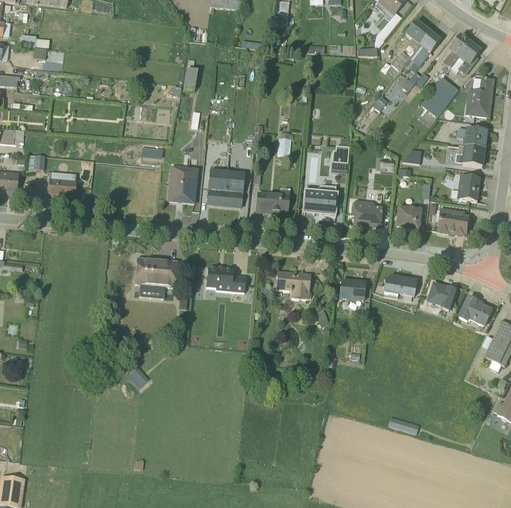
[(210,0),(209,12),(213,13),(214,13),(214,8),(239,11),(240,10),(241,0),(210,0)]
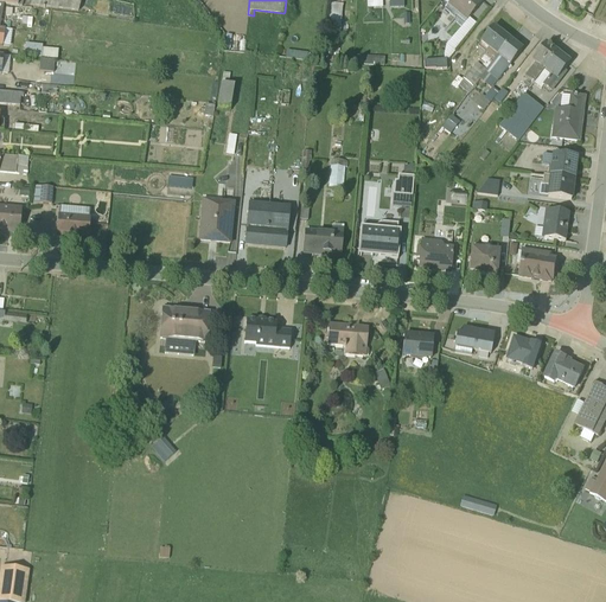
[(327,29),(340,30),(343,1),(331,0),(327,29)]
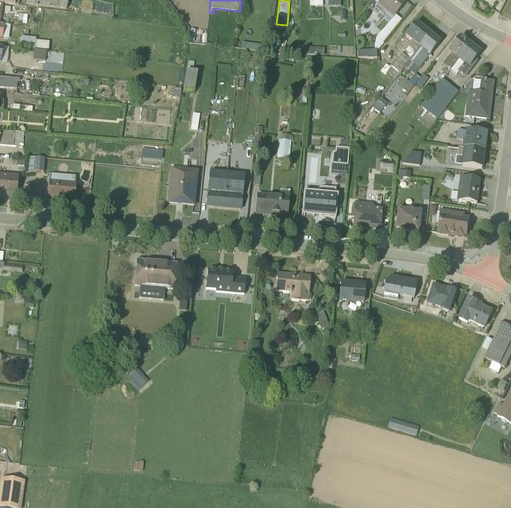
[(378,0),(377,1),(393,15),(406,0),(378,0)]
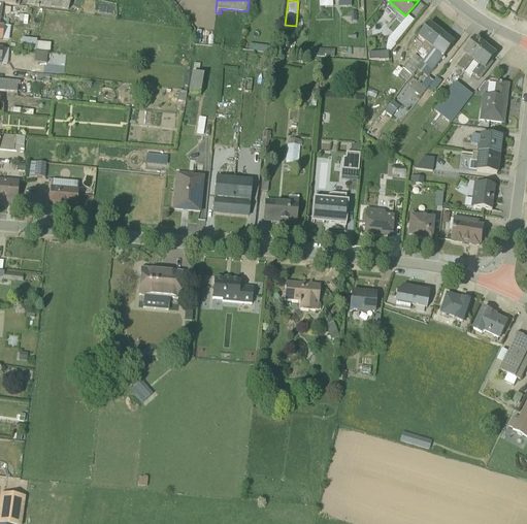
[(443,32),(429,20),(418,34),(424,40),(423,42),(428,46),(430,44),(432,46),(443,32)]
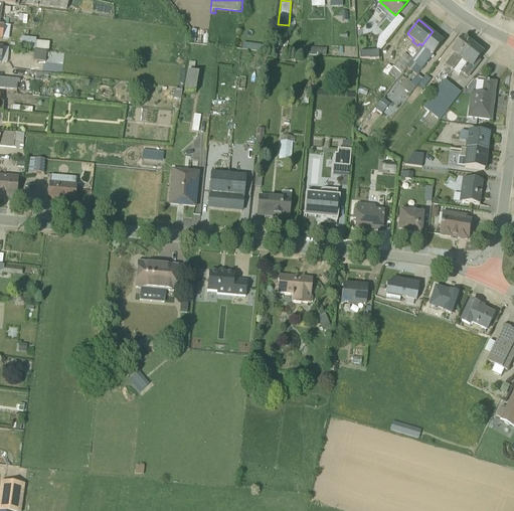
[(423,75),(418,71),(421,66),(422,66),(444,39),(433,31),(407,64),(416,72),(411,79),(408,77),(402,84),(409,90),(408,92),(409,93),(423,75)]
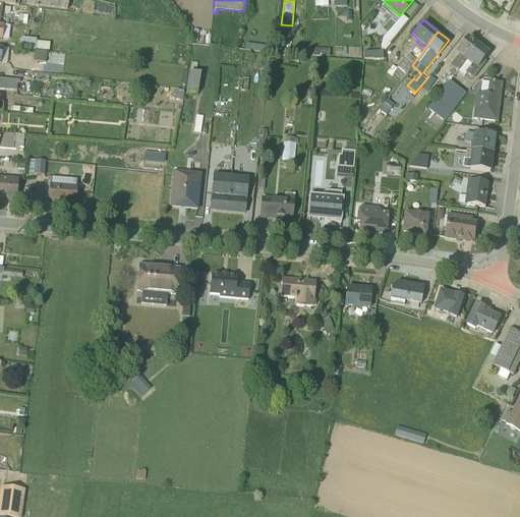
[(451,62),(458,68),(477,43),(468,35),(456,50),(458,52),(451,62)]
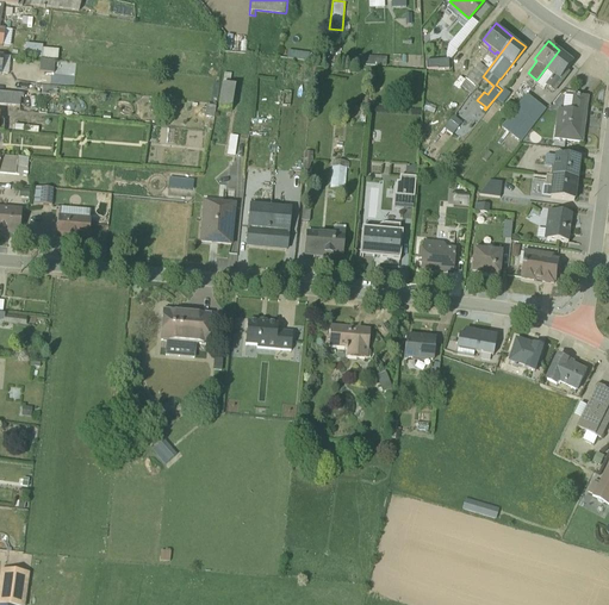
[(26,42),(25,54),(42,56),(42,55),(57,56),(58,47),(42,45),(43,43),(26,42)]
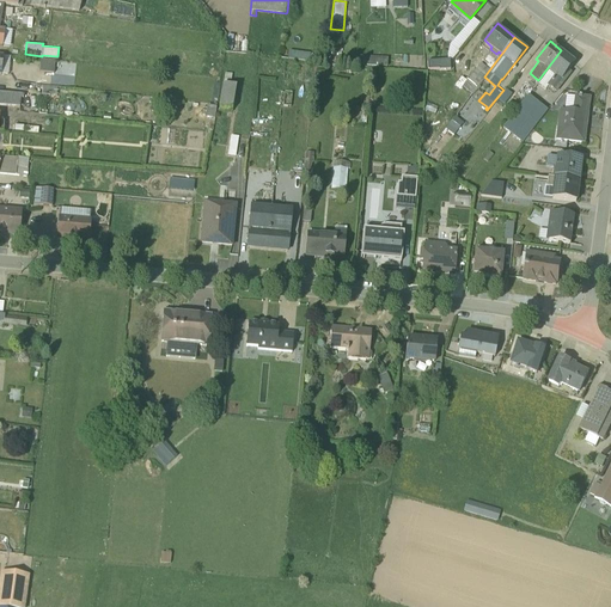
[(538,80),(545,85),(548,83),(556,90),(570,69),(568,68),(575,61),(561,50),(538,80)]
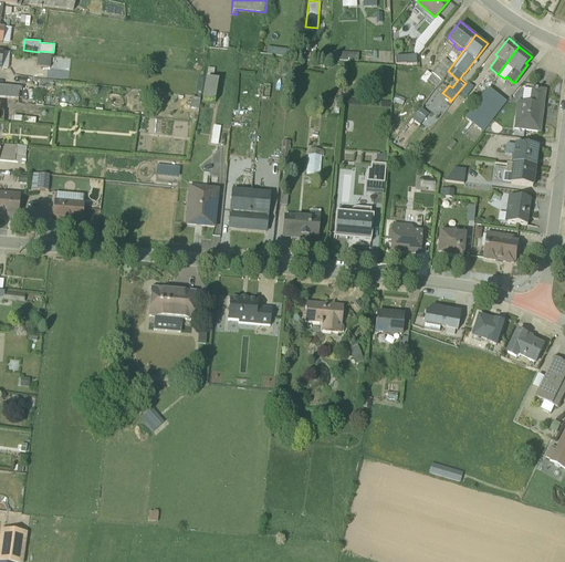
[(333,56),(359,58),(359,49),(334,48),(333,56)]
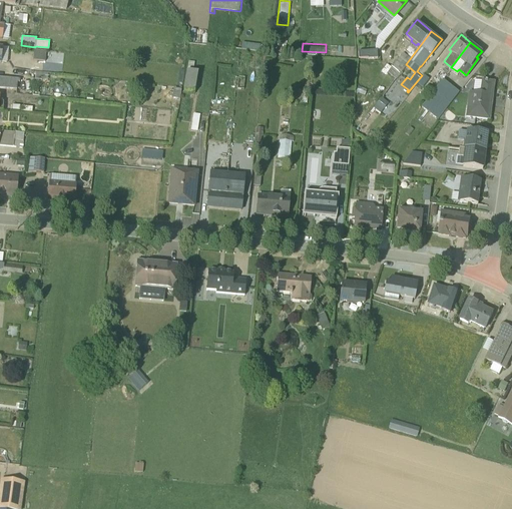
[(35,48),(33,57),(45,58),(46,49),(35,48)]
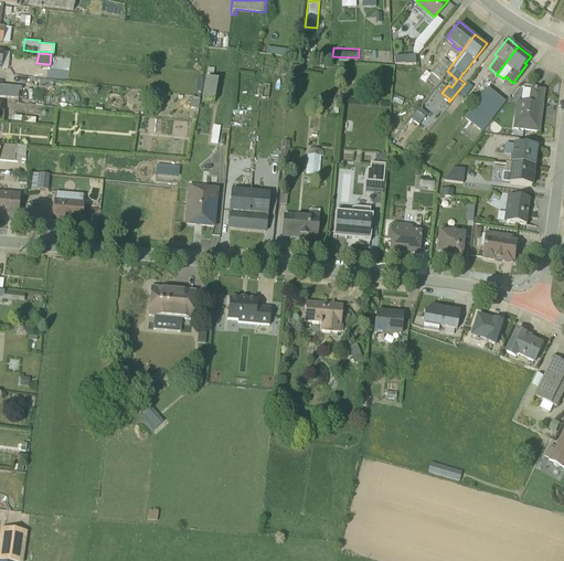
[(427,67),(421,75),(425,78),(427,76),(436,84),(454,62),(445,55),(434,69),(433,67),(431,70),(427,67)]
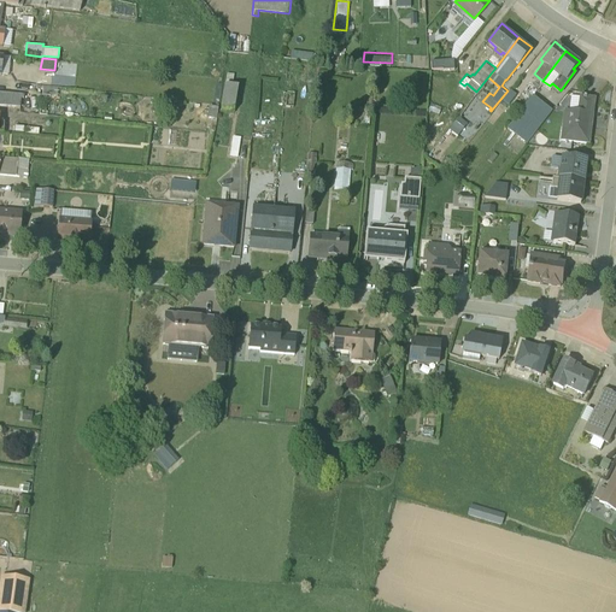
[(235,71),(227,70),(221,106),(234,109),(239,84),(233,83),(235,71)]
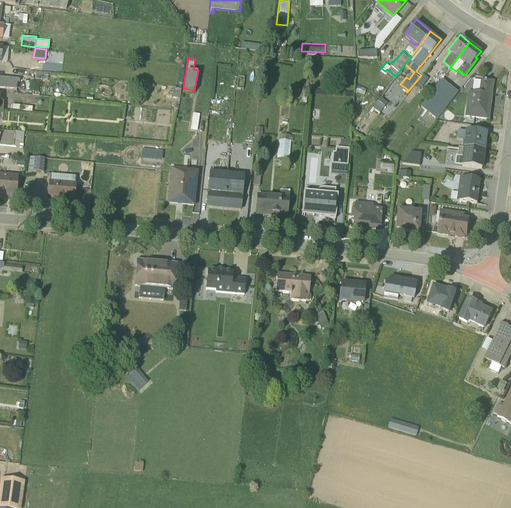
[(423,72),(417,80),(422,84),(429,76),(423,72)]
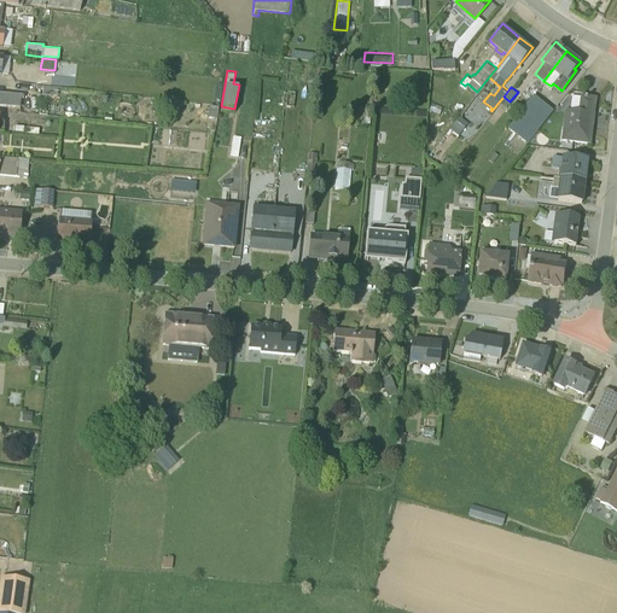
[(0,89),(0,101),(21,104),(22,95),(24,95),(24,92),(0,89)]
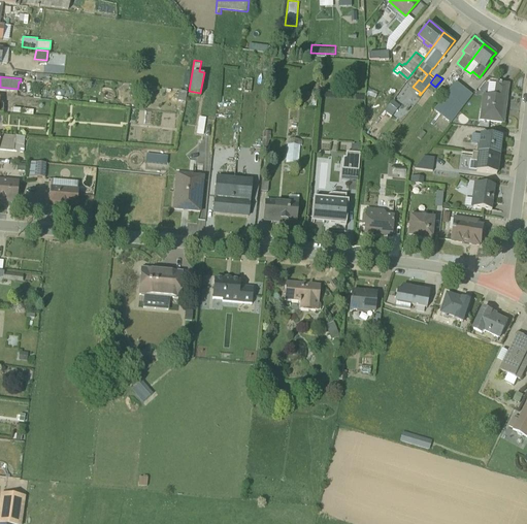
[(472,93),(456,79),(434,107),(451,120),(472,93)]
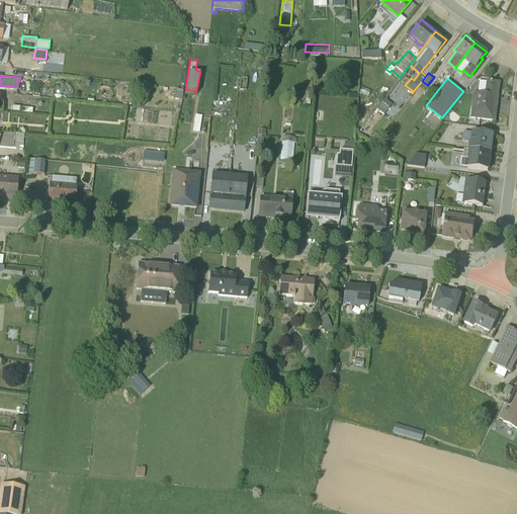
[(470,115),(494,118),(499,81),(487,79),(485,92),(474,90),(470,115)]
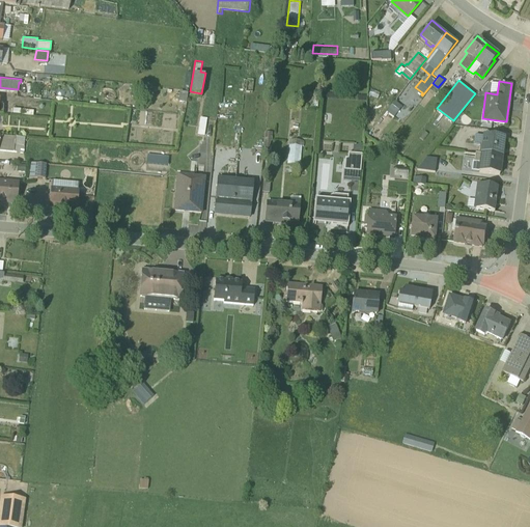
[(187,100),(188,90),(179,88),(178,99),(187,100)]
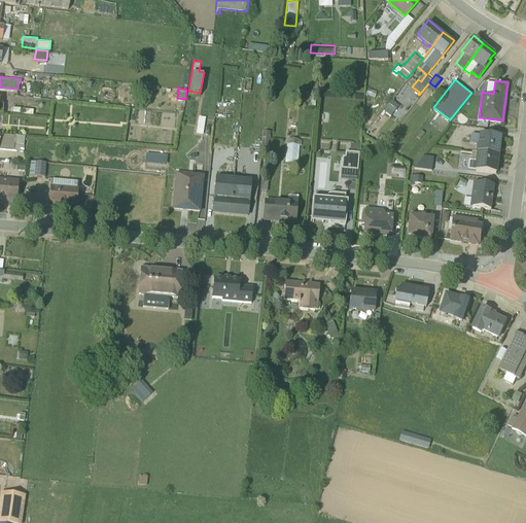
[(391,98),(380,113),(381,114),(385,110),(390,114),(398,103),(391,98)]
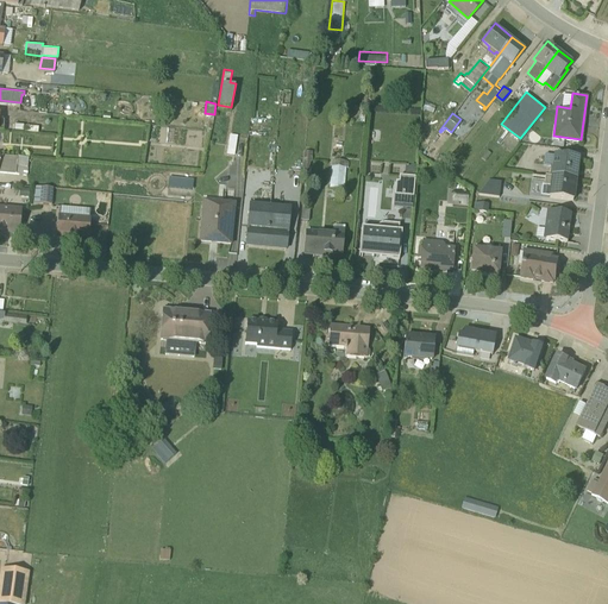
[(313,146),(306,145),(302,171),(311,172),(313,146)]
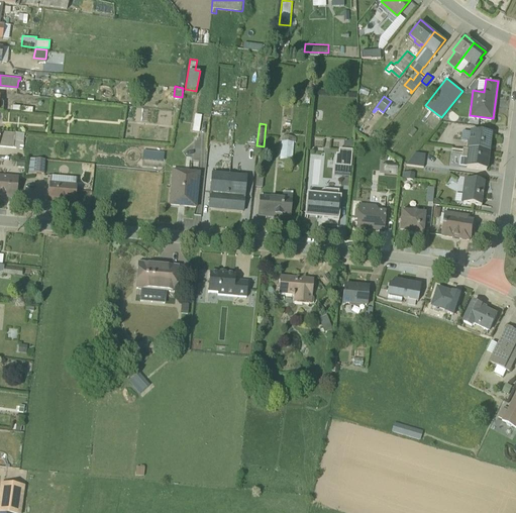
[(15,130),(0,128),(0,143),(23,146),(24,139),(25,131),(15,130)]
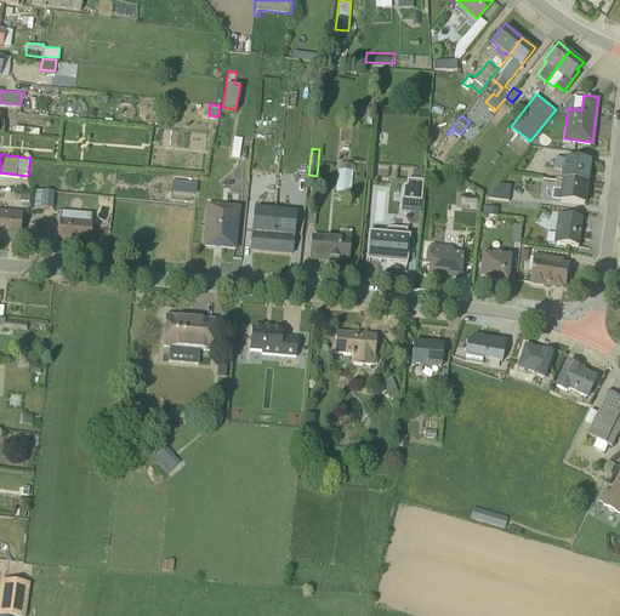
[(566,155),(562,176),(587,180),(591,159),(566,155)]
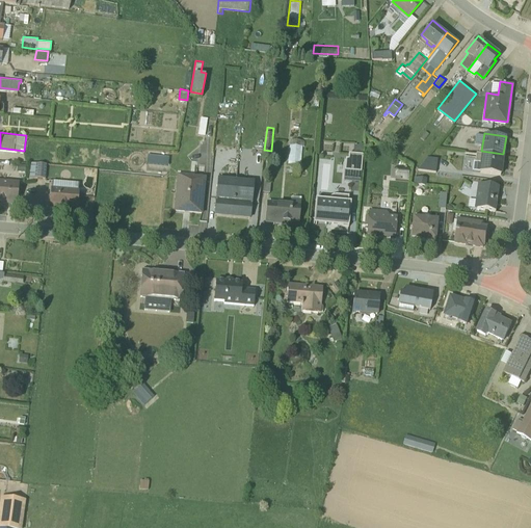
[(291,136),(289,161),(300,162),(302,143),(303,143),(304,137),(291,136)]
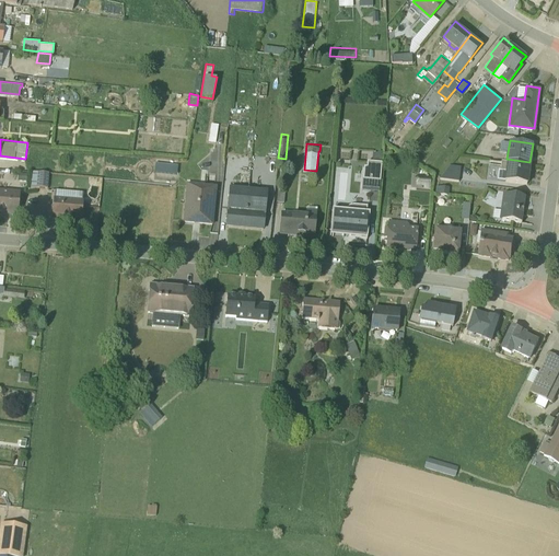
[(381,178),(382,160),(368,159),(368,164),(364,164),(363,177),(381,178)]
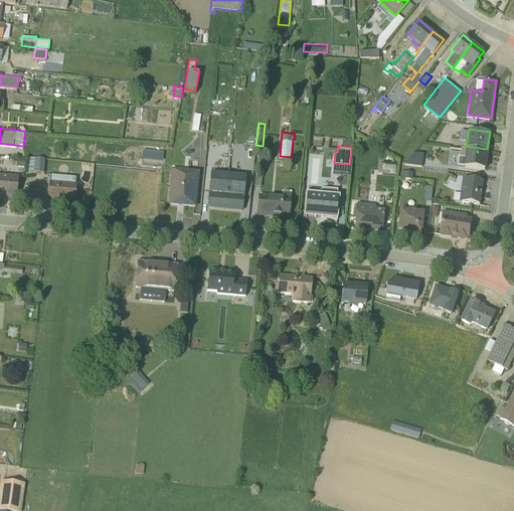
[(487,149),(462,146),(460,154),(465,155),(464,164),(485,167),(487,149)]
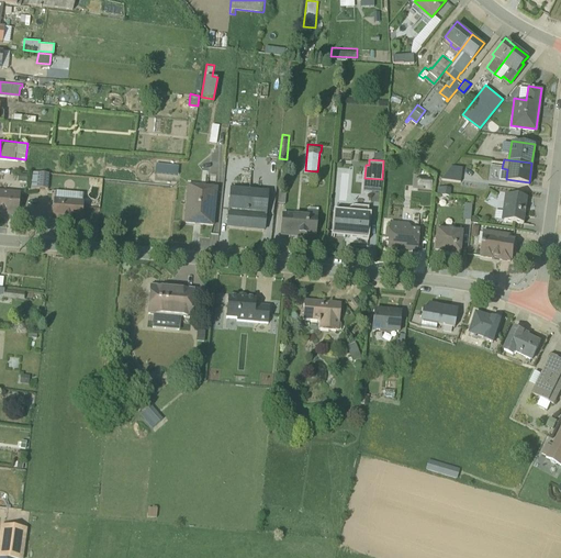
[(179,173),(180,162),(156,162),(156,171),(179,173)]
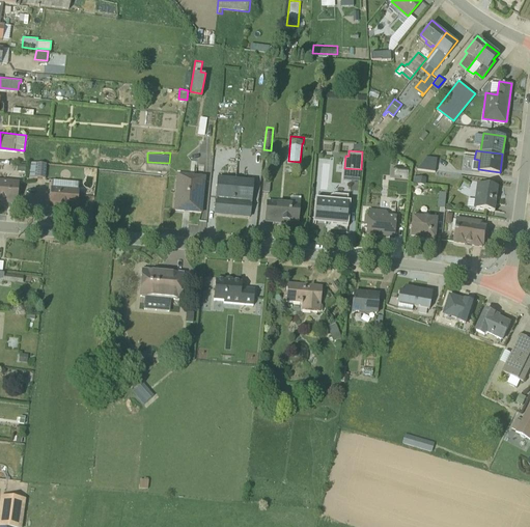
[(417,167),(436,169),(437,156),(426,155),(417,167)]
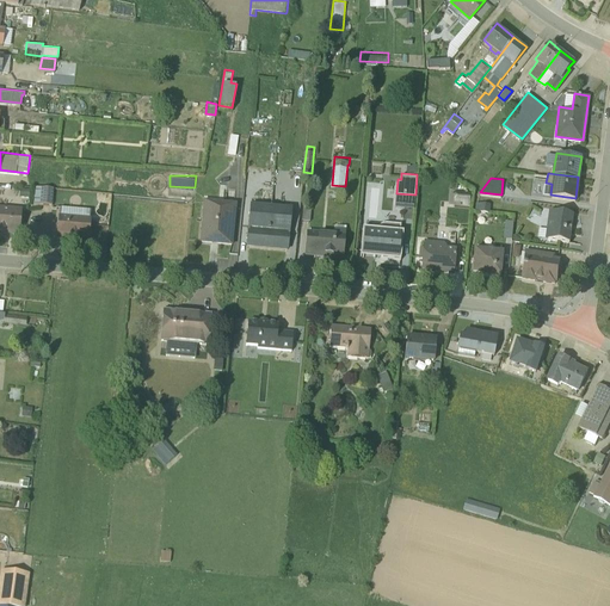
[(53,203),(54,187),(35,185),(32,202),(53,203)]
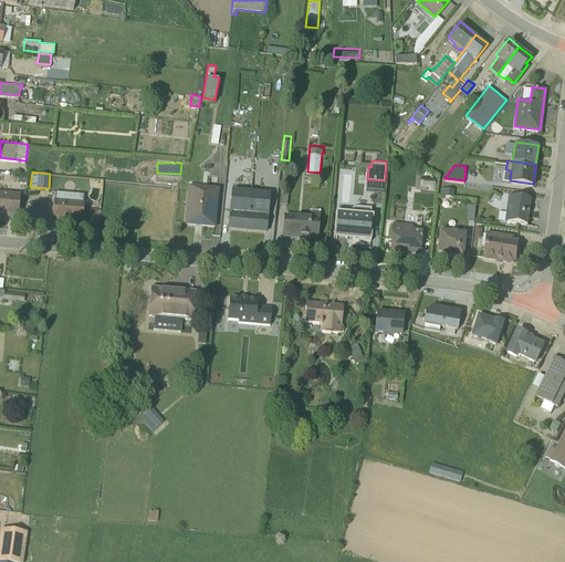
[(436,185),(437,173),(424,173),(422,185),(436,185)]
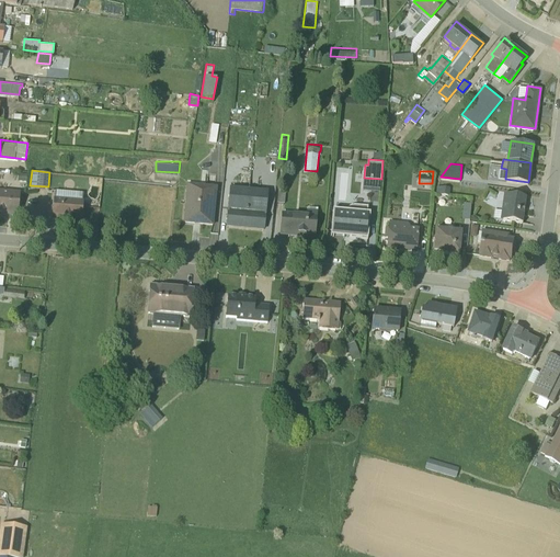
[(187,181),(184,219),(214,223),(217,184),(187,181)]
